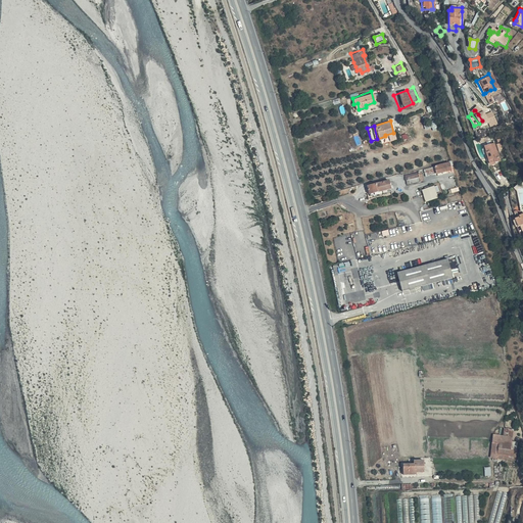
[(475,131),(475,140),(486,137),(485,129),(475,131)]
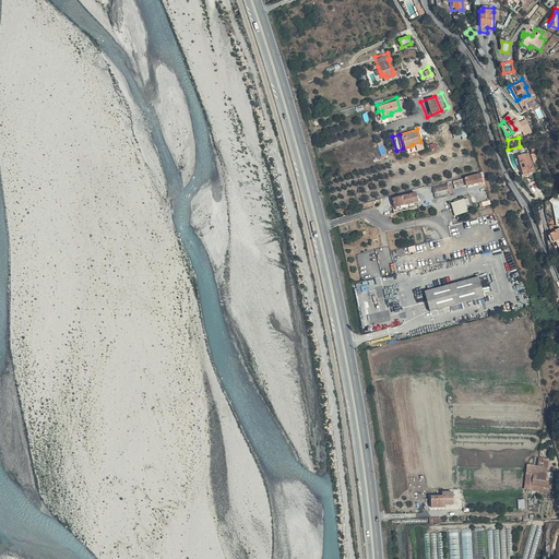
[(527,174),(533,173),(526,153),(516,156),(520,169),(525,168),(527,174)]
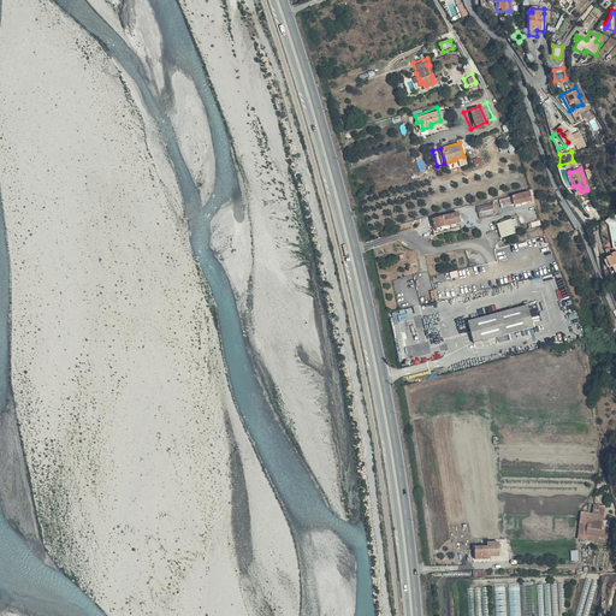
[(515,199),(513,200),(514,206),(514,207),(533,202),(529,193),(514,196),(515,199)]
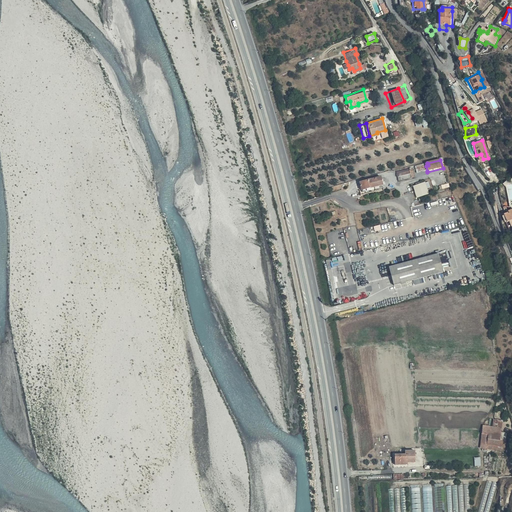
[(427,171),(426,166),(425,164),(415,166),(417,174),(427,171)]
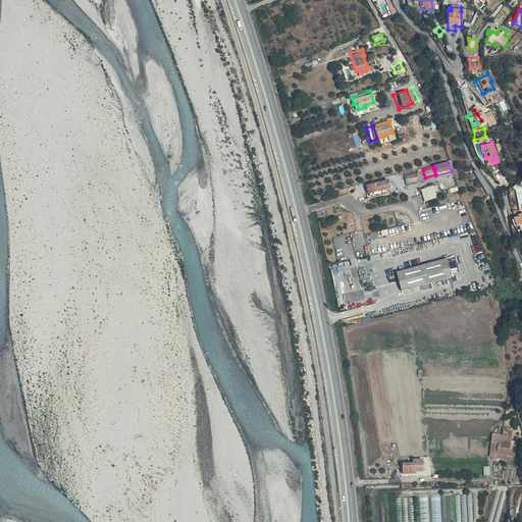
[(404,174),(405,181),(419,178),(419,181),(424,181),(422,172),(420,173),(419,171),(404,174)]
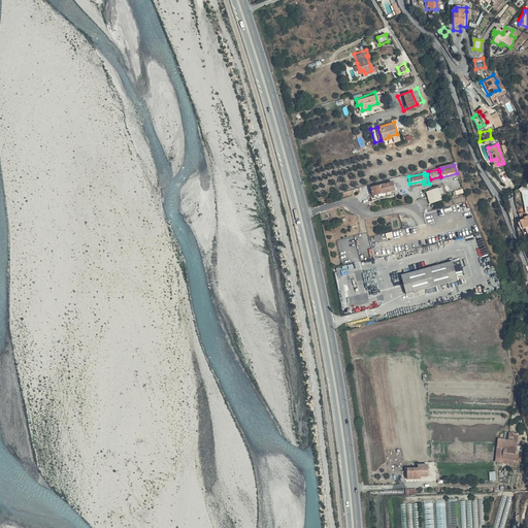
[(395,193),(393,183),(370,189),(373,198),(395,193)]
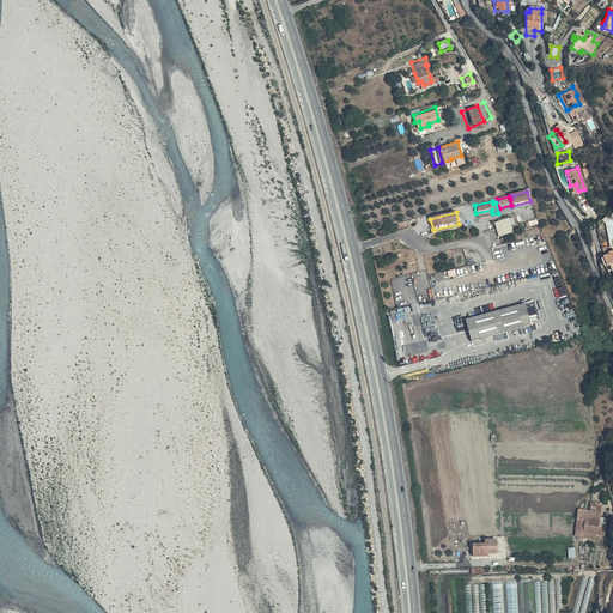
[(505,218),(497,220),(498,223),(495,224),(499,238),(514,234),(513,226),(516,225),(514,218),(509,219),(509,218),(505,219),(505,218)]
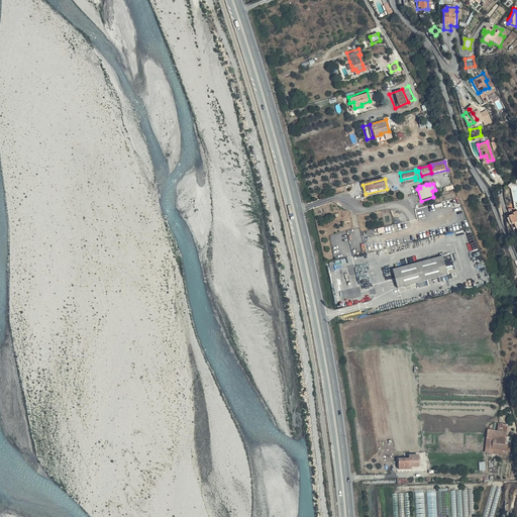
[(506,215),(511,227),(516,224),(516,211),(516,209),(510,211),(511,213),(506,215)]
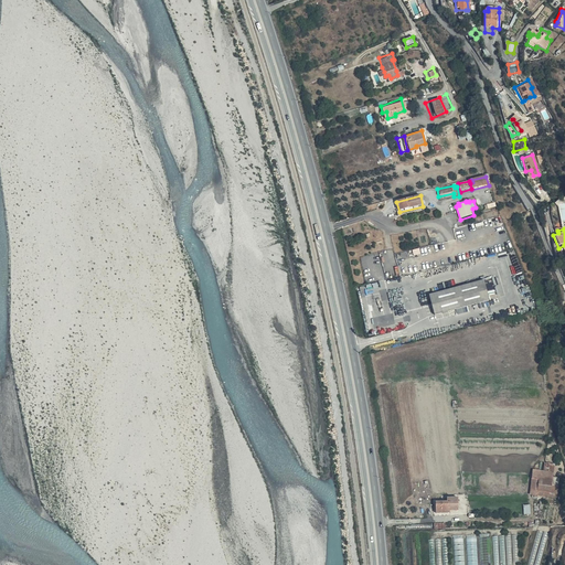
[(489,302),(483,281),(428,296),(434,317),(489,302)]
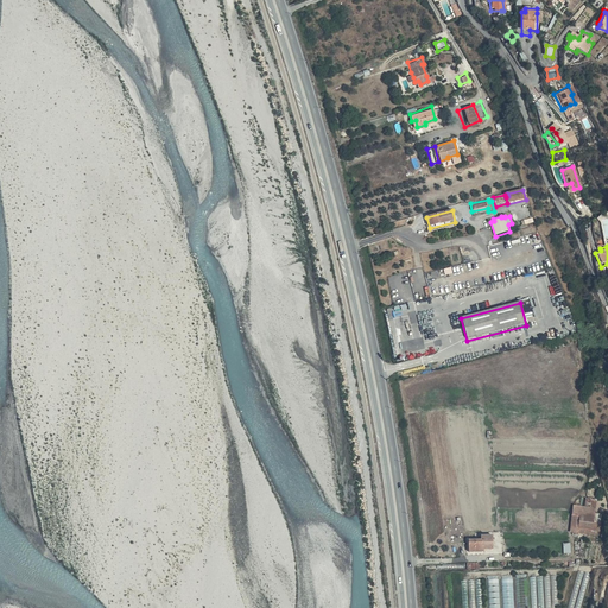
[(425,333),(428,341),(436,340),(434,331),(425,333)]
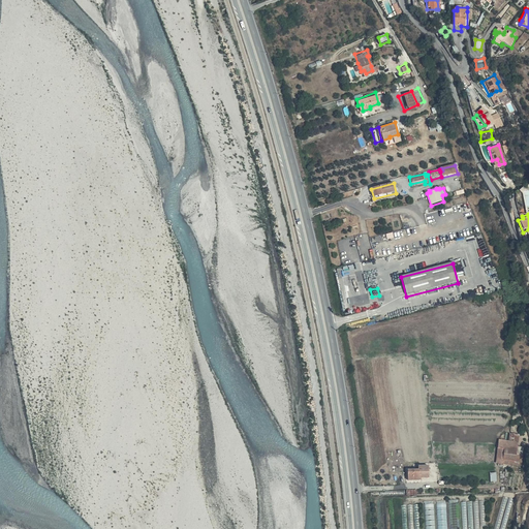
[(506,442),(497,442),(496,465),(506,465),(509,465),(509,462),(522,462),(523,447),(517,447),(517,436),(509,436),(509,442),(506,442)]
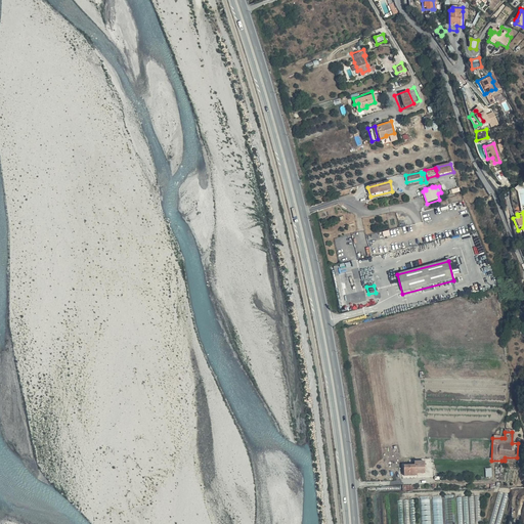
[(425,474),(425,462),(412,462),(411,466),(404,466),(404,477),(417,477),(417,474),(425,474)]
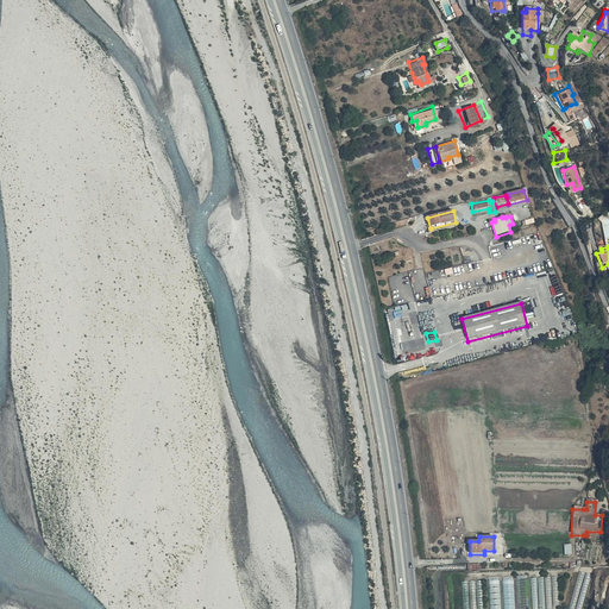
[(570,608),(582,608),(591,573),(579,571),(570,608)]
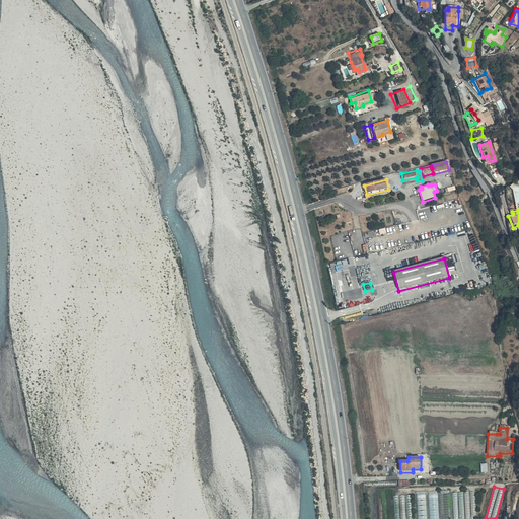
[(427,518),(427,491),(417,492),(418,518),(427,518)]
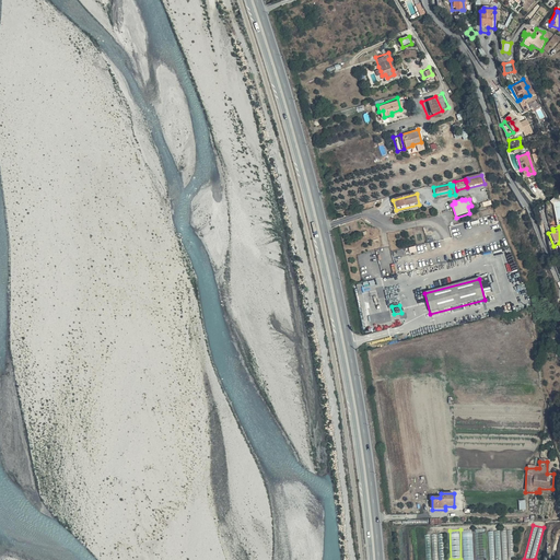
[(513,538),(512,529),(503,531),(504,536),(509,535),(509,539),(513,538)]
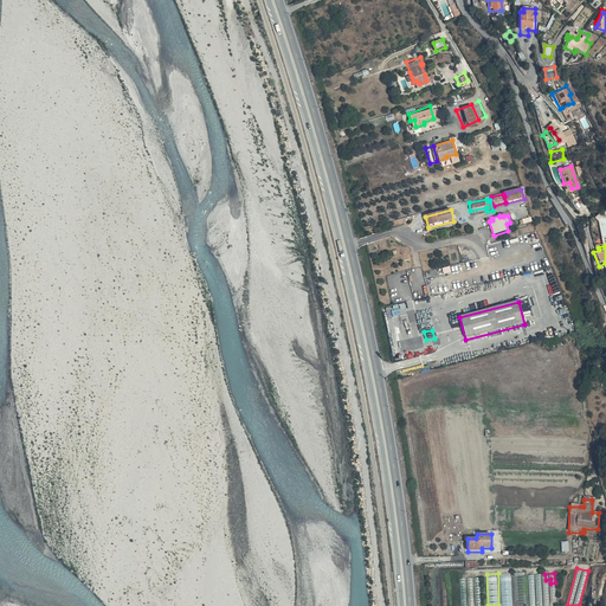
[(515,574),(517,594),(527,594),(524,574),(515,574)]
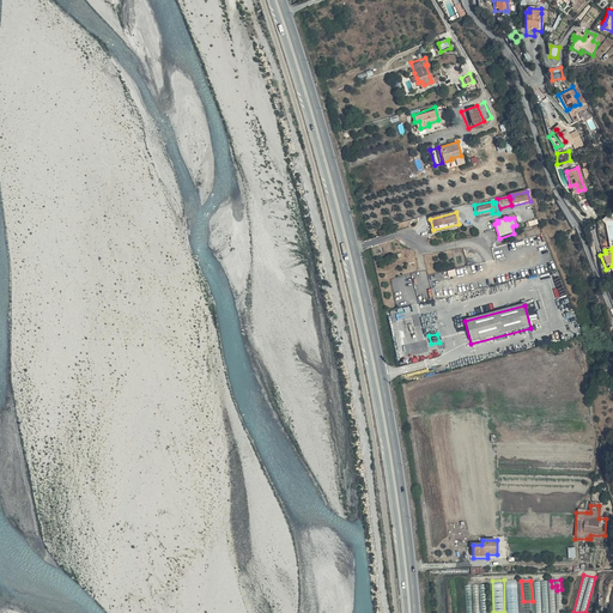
[(519,612),(517,582),(508,582),(509,606),(515,606),(515,612),(519,612)]
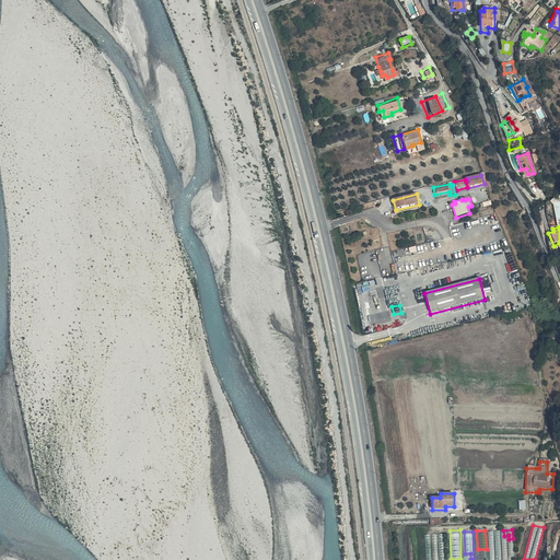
[(444,559),(444,534),(427,534),(428,555),(427,559),(444,559)]
